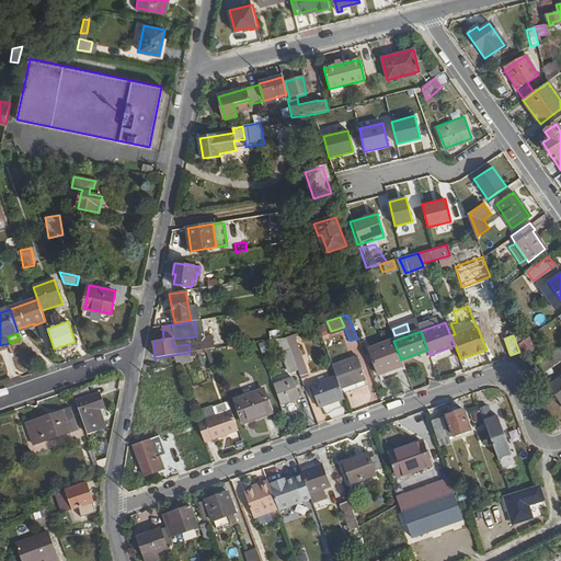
[(529,338),(518,343),(525,356),(535,351),(529,338)]
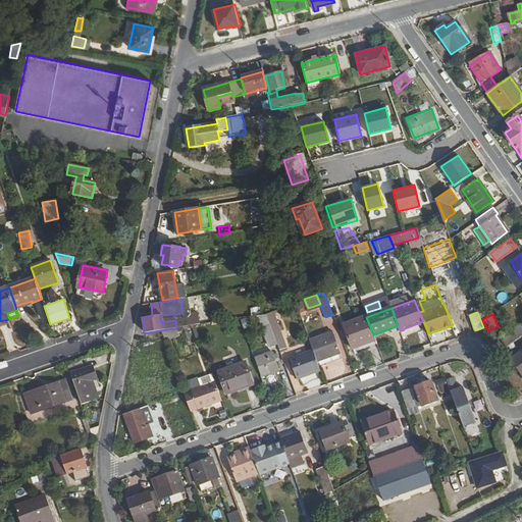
[(344,324),(353,349),(375,340),(373,334),(366,317),(366,315),(344,324)]
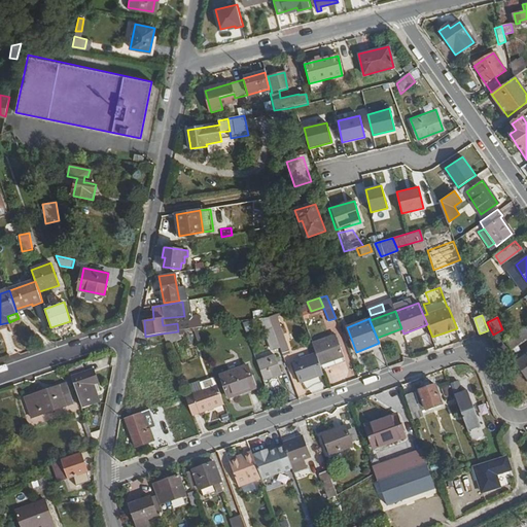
[(177,323),(178,331),(195,328),(200,327),(199,320),(177,323)]
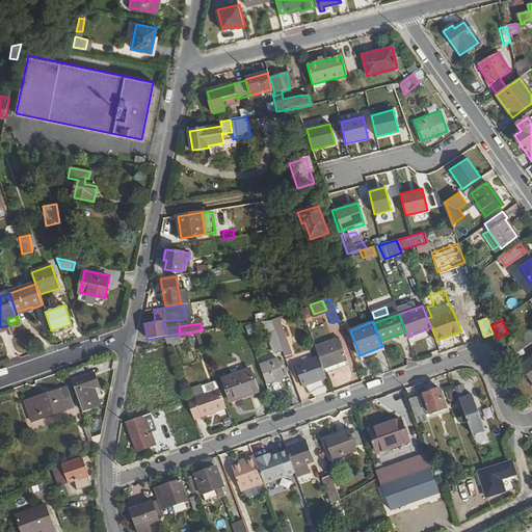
[(264,326),(270,344),(277,342),(271,324),(264,326)]
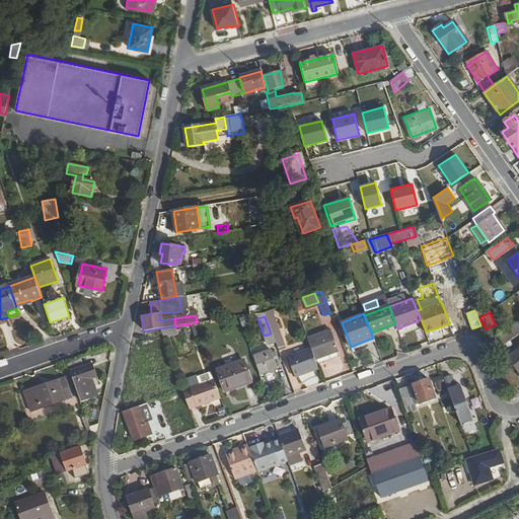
[(499,336),(504,344),(518,332),(518,324),(518,322),(499,336)]
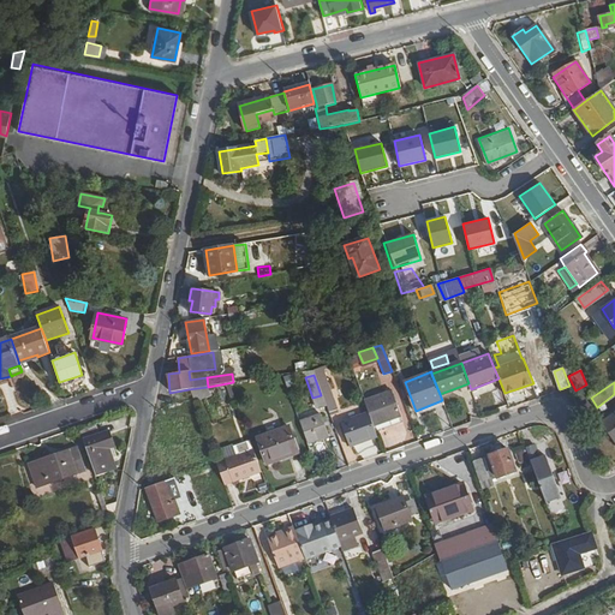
[(525,387),(530,400),(538,396),(533,383),(525,387)]
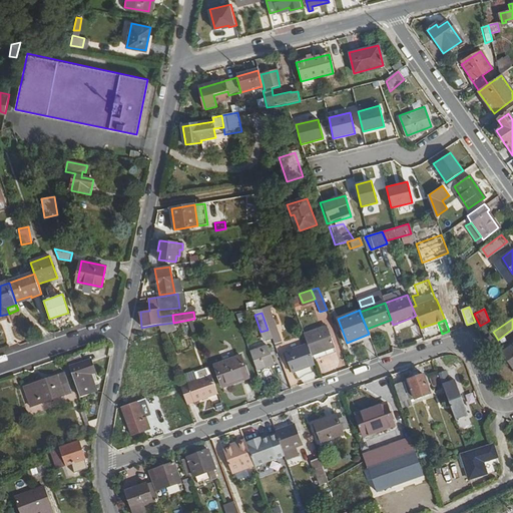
[(303,334),(307,344),(311,354),(333,345),(325,326),(303,334)]
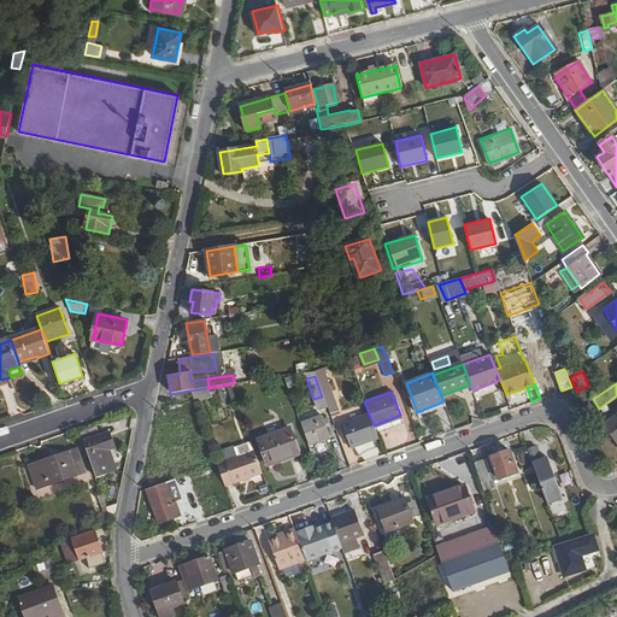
[(323,397),(329,413),(338,410),(330,393),(323,397)]
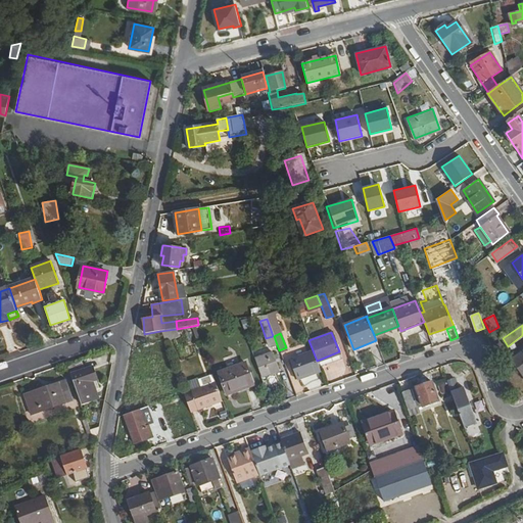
[(290,360),(297,379),(321,370),(317,361),(313,350),(290,360)]
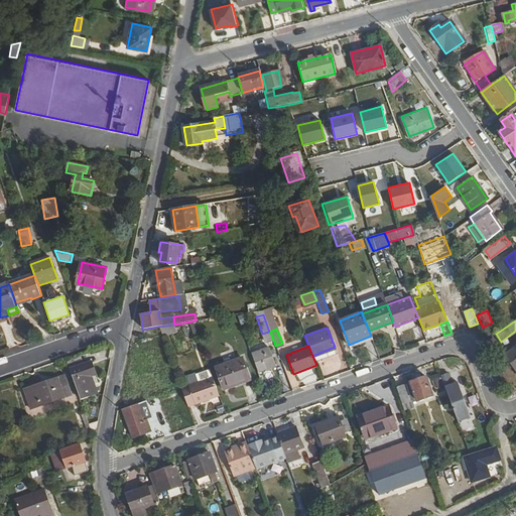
[(250,354),(257,371),(274,365),(267,347),(250,354)]
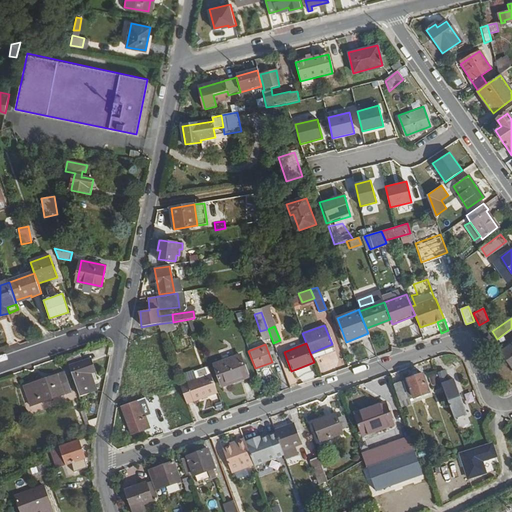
[(511,344),(501,352),(511,366),(511,344)]
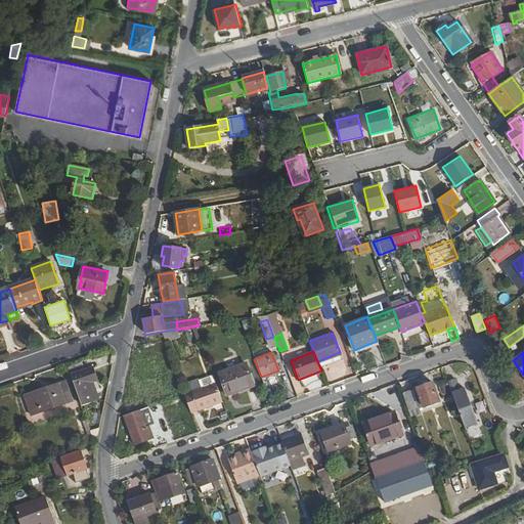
[(219,375),(227,396),(253,386),(246,365),(219,375)]
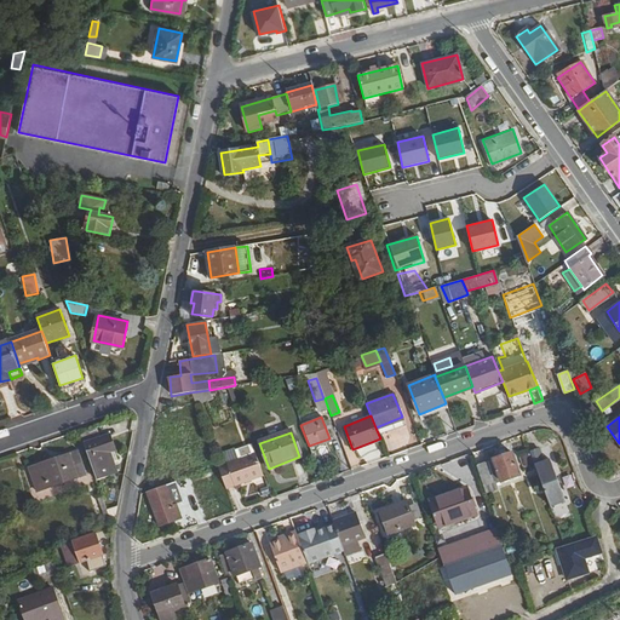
[(84,442),(96,481),(113,476),(104,453),(119,448),(114,434),(84,442)]
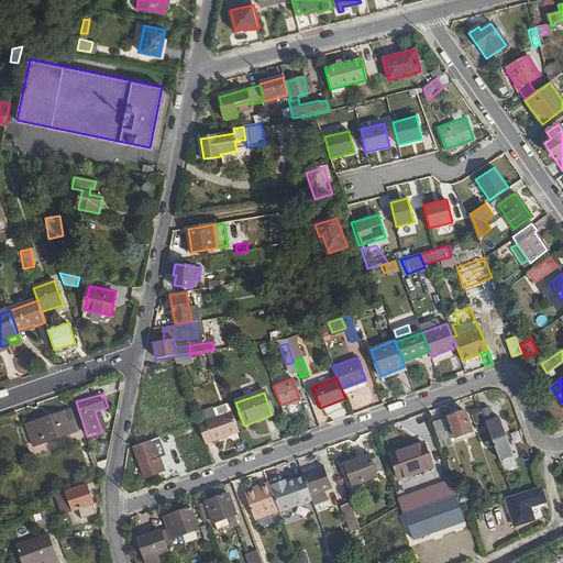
[(212,408),(216,417),(231,411),(228,403),(212,408)]
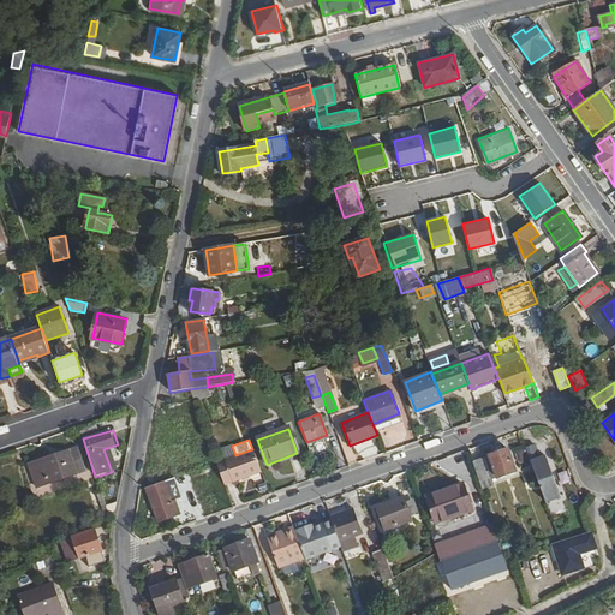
[(535,443),(526,447),(545,502),(560,496),(545,455),(539,458),(535,443)]
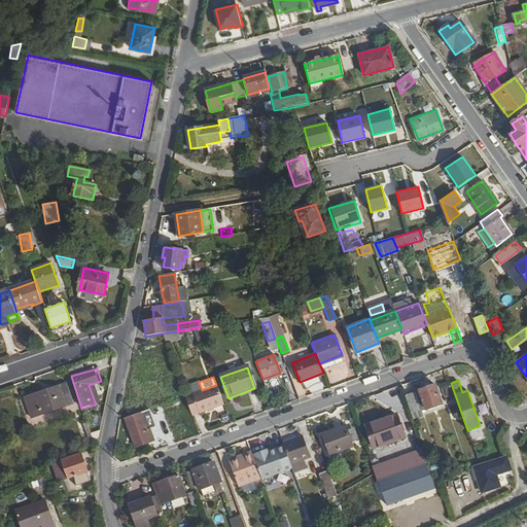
[(185,396),(187,400),(192,415),(223,403),(216,385),(202,390),(185,396)]
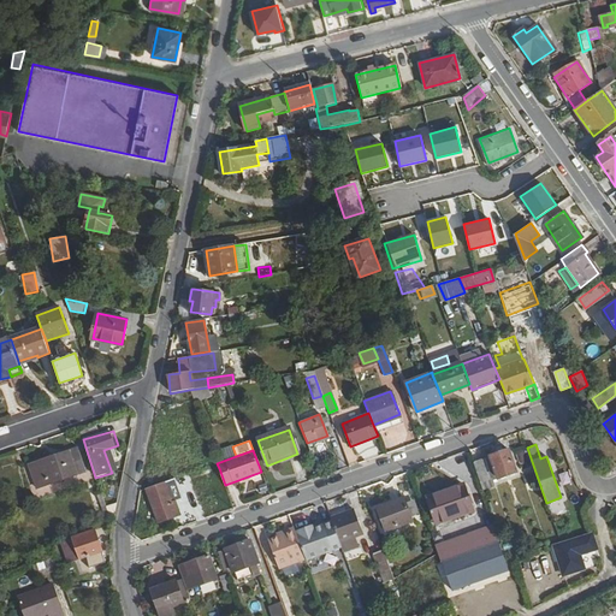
[(474,462),(483,490),(493,485),(491,479),(497,477),(498,479),(517,472),(509,450),(474,462)]
